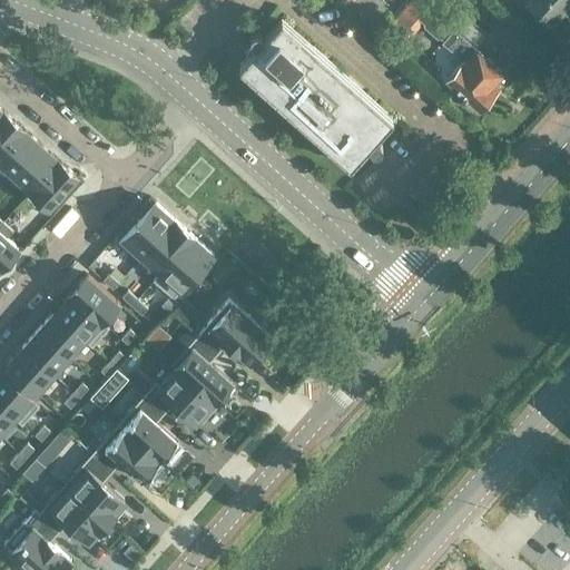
[(409,36),(433,9),(423,0),(412,0),(393,21),(409,36)]
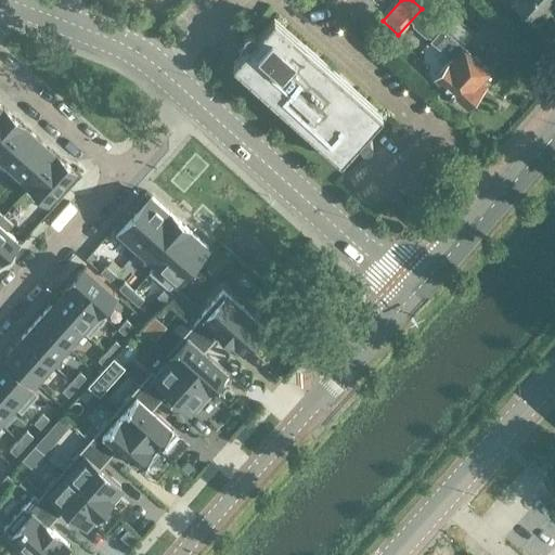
[(554,0),(524,0),(530,14),(554,2),(554,0)]
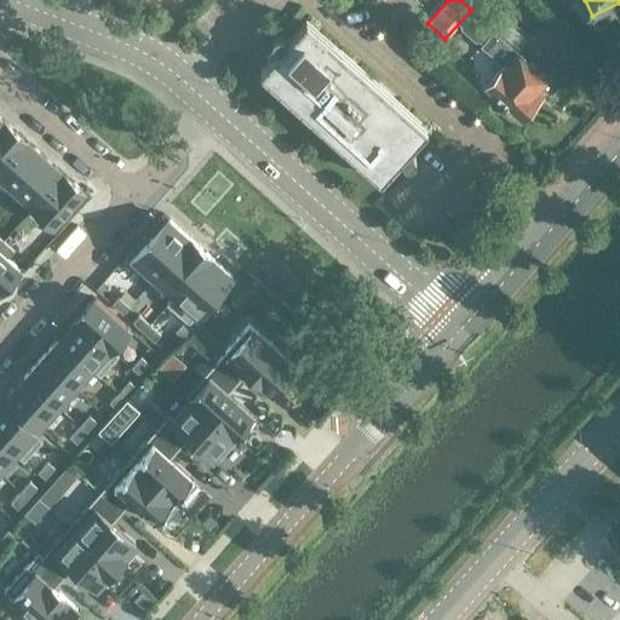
[(534,102),(537,98),(533,96),(549,79),(516,50),(528,38),(506,18),(482,45),(504,64),(486,85),(521,116),(523,114),(528,115),(535,107),(534,102)]
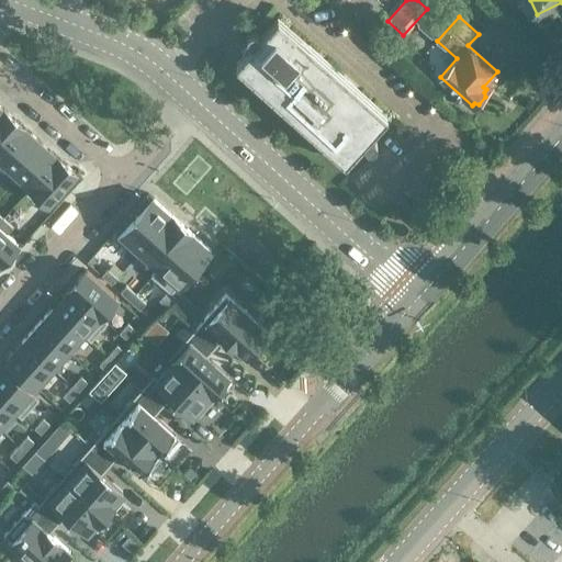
[(246,40),(248,43),(249,44),(253,45),(236,64),(346,163),(362,144),(364,147),(368,149),(369,149),(372,149),(375,148),(378,145),(378,142),(378,138),(374,135),(372,134),(388,115),(278,18),(262,35),(260,33),(258,31),(255,30),(251,31),(248,32),(247,35),(246,40)]
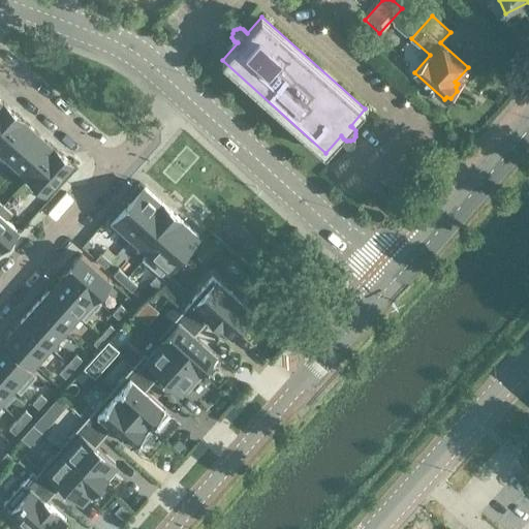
[(4,102),(0,106),(0,141),(21,117),(4,102)]
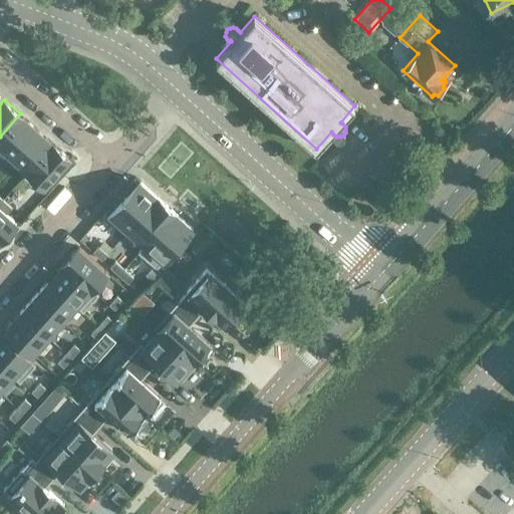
[(37,129),(20,113),(0,137),(0,146),(12,157),(37,129)]
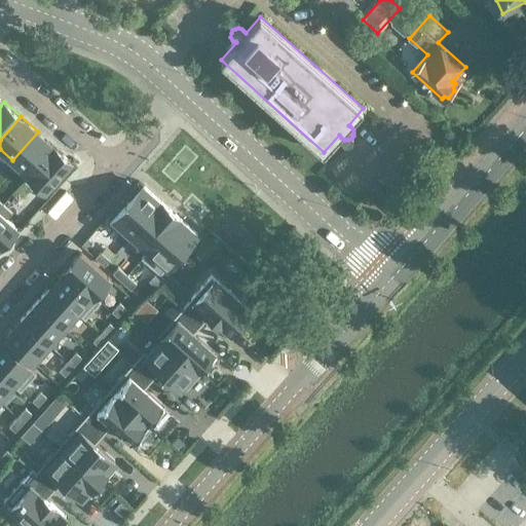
[(12,160),(29,175),(54,146),(38,132),(12,160)]
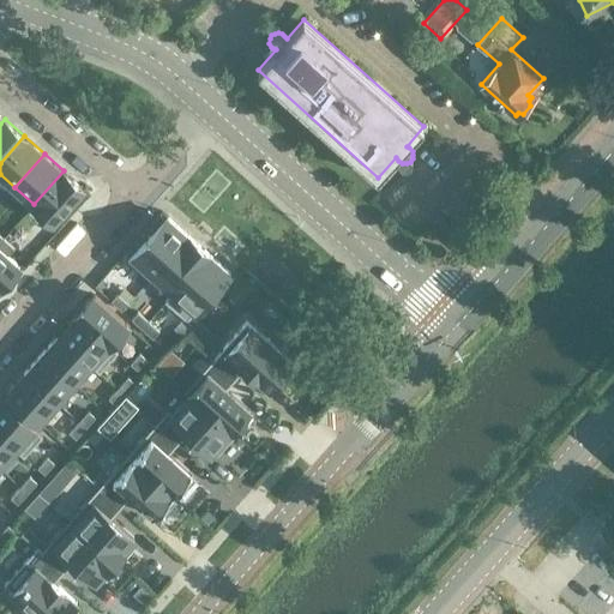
[(83,188),(64,170),(34,204),(53,221),(83,188)]
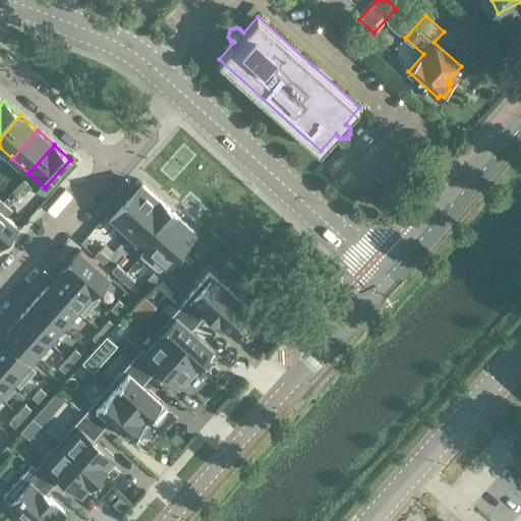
[(142,183),(109,221),(126,236),(160,199),(142,183)]
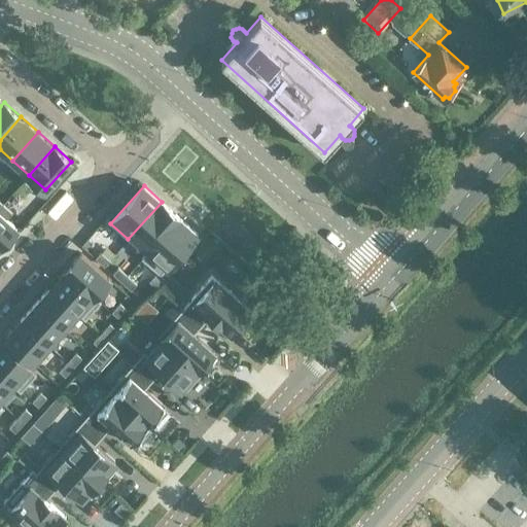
[(162,202),(128,239),(129,240),(133,237),(148,251),(179,217),(162,202)]
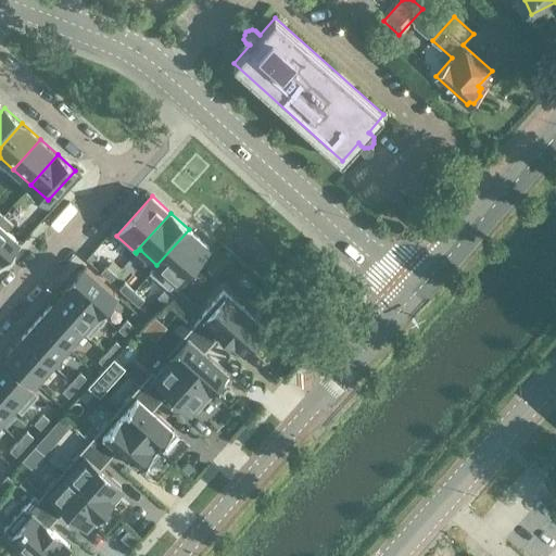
[(0,224),(7,230),(12,224),(2,215),(0,218),(0,224)]
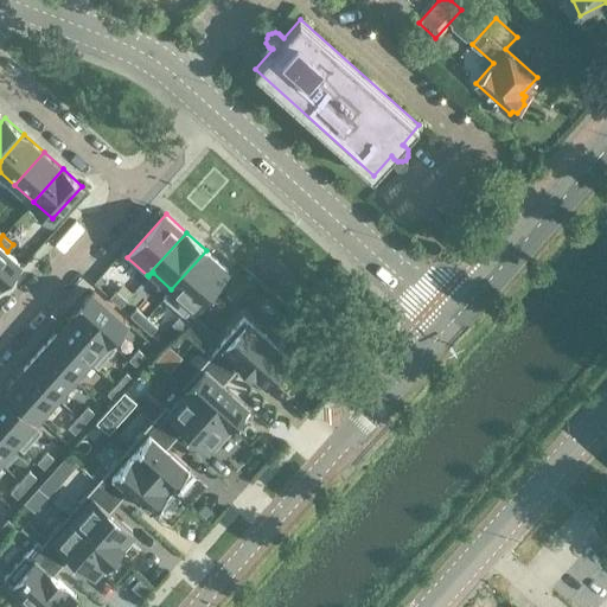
[(0,244),(0,281),(1,282),(19,262),(7,251),(0,244)]
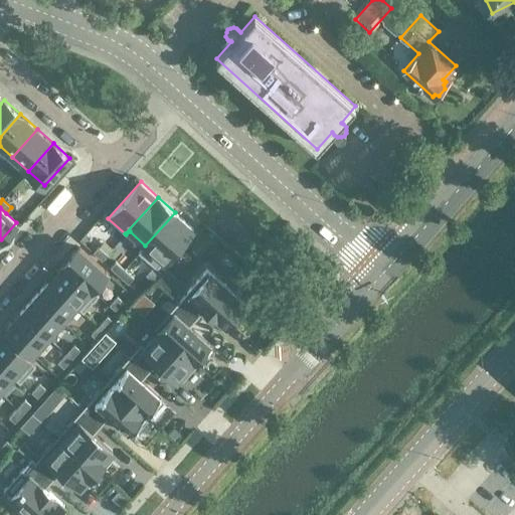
[(145,245),(139,252),(157,269),(193,228),(175,212),(145,245)]
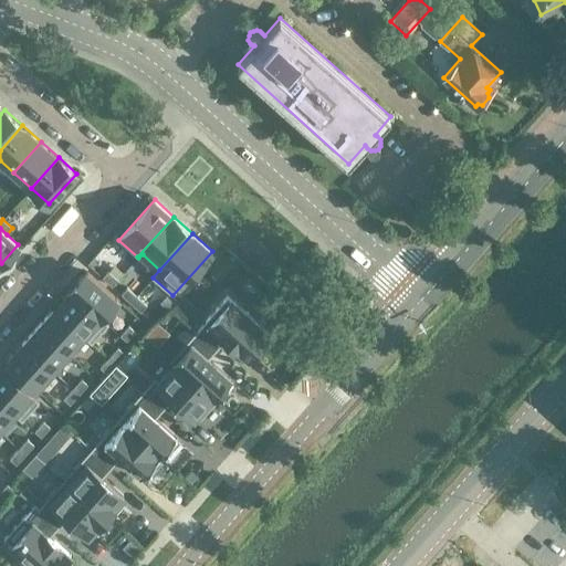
[(108,270),(103,276),(112,285),(118,279),(108,270)]
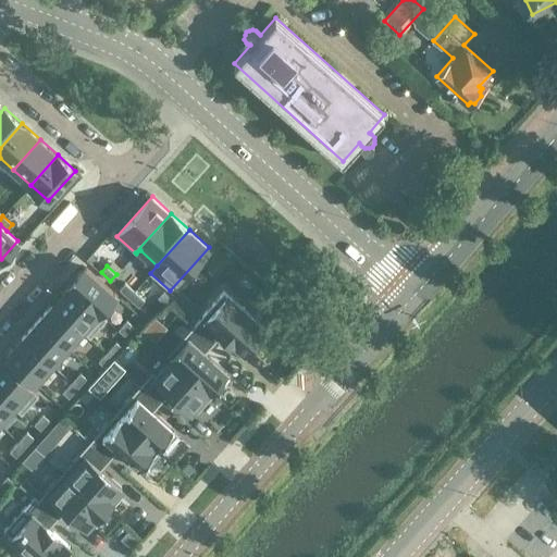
[(85,267),(69,285),(103,314),(119,297),(85,267)]
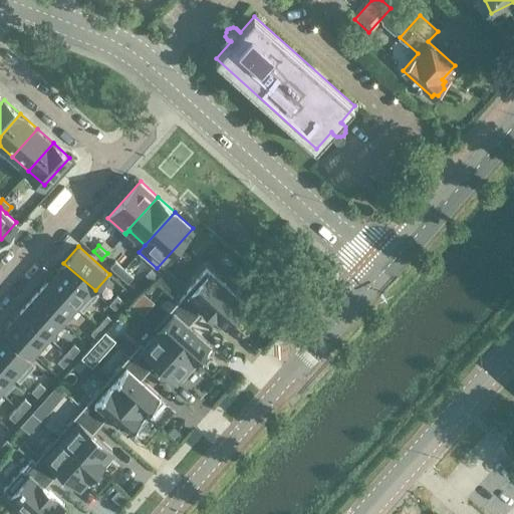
[(115,261),(110,266),(118,274),(123,268),(115,261)]
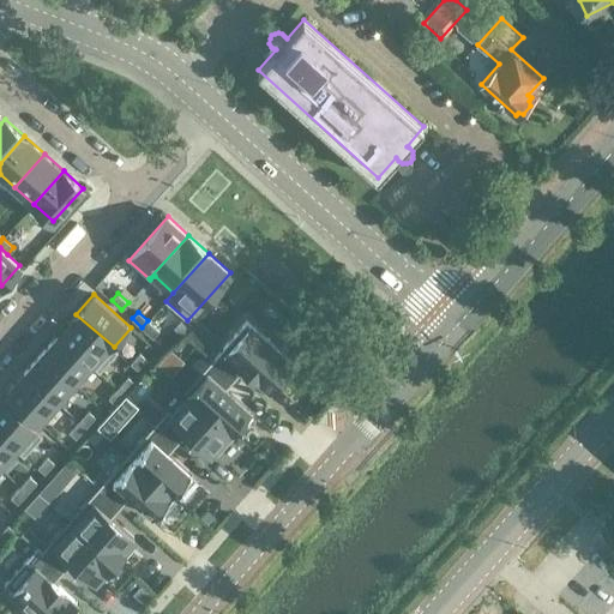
[(76,314),(59,333),(100,371),(118,350),(114,347),(76,314)]
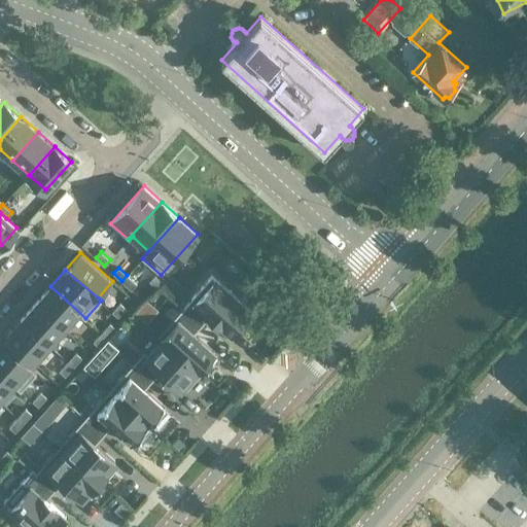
[(127,275),(121,281),(132,290),(137,284),(127,275)]
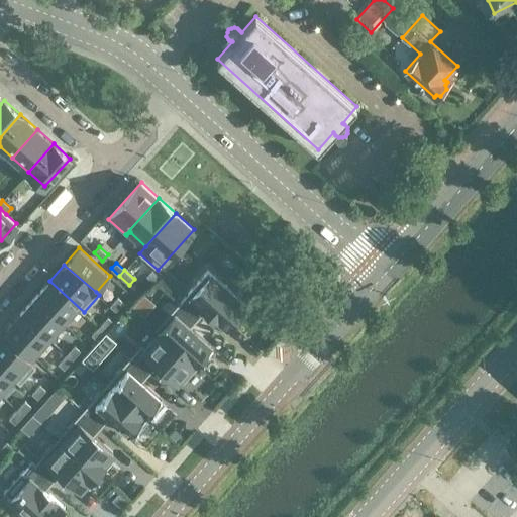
[(168,270),(161,278),(178,294),(185,286),(168,270)]
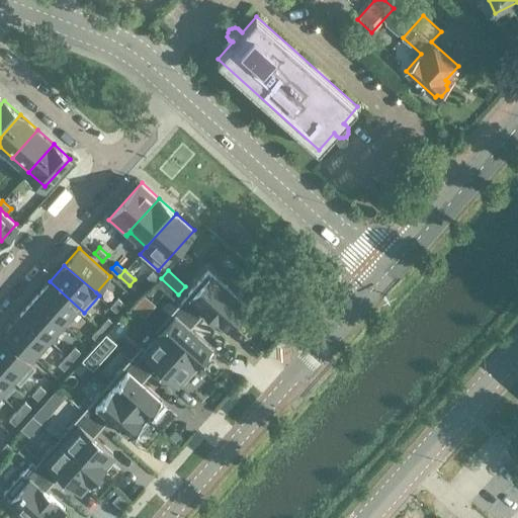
[(208,271),(180,301),(199,319),(207,310),(227,327),(230,323),(234,326),(246,312),(243,309),(246,305),(208,271)]
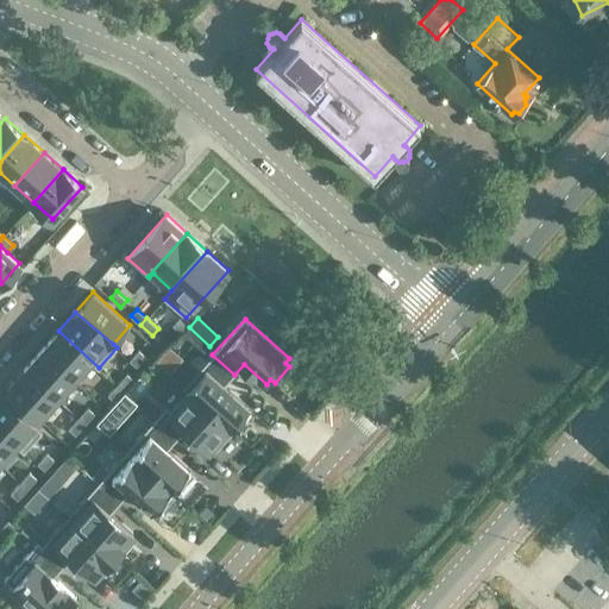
[(58,331),(41,351),(74,380),(90,362),(99,369),(99,368),(58,331)]
